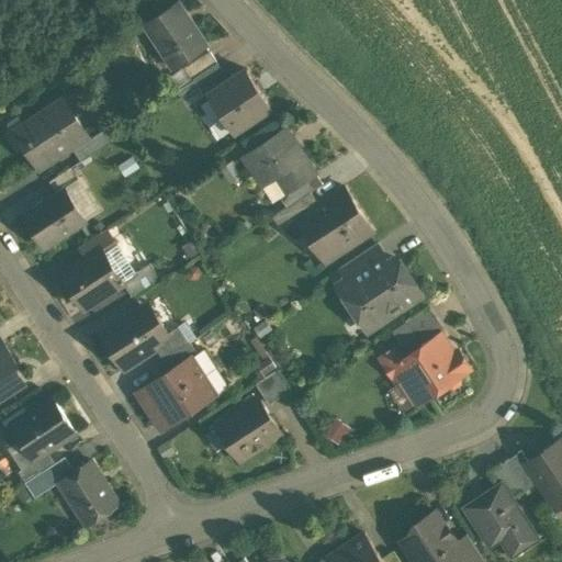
[(179,2),(146,24),(165,53),(169,49),(179,65),(208,46),(179,2)]
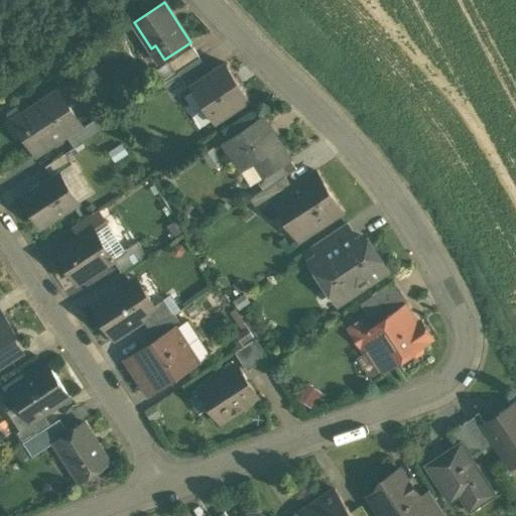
[(194,47),(170,62),(176,73),(178,72),(200,57),(194,47)]
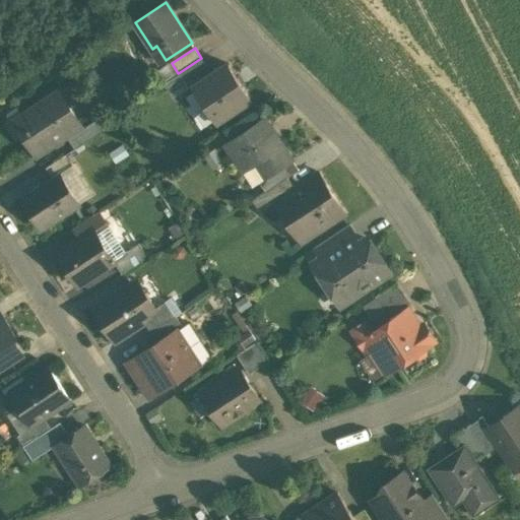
[(201,58),(180,72),(190,88),(193,86),(192,86),(211,73),(201,58)]
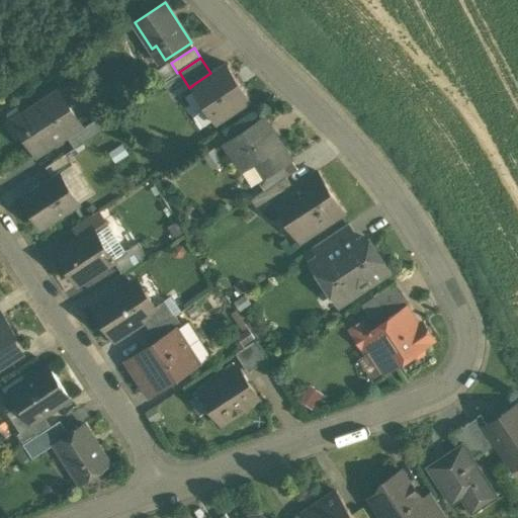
[(177,73),(171,63),(155,73),(162,83),(177,73)]
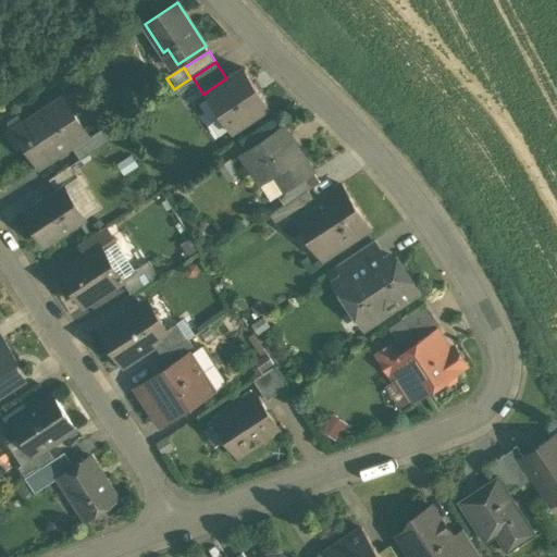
[(269,103),(245,67),(226,78),(206,93),(207,93),(231,128),(235,125),(239,126),(244,123),(245,120),(269,103)]
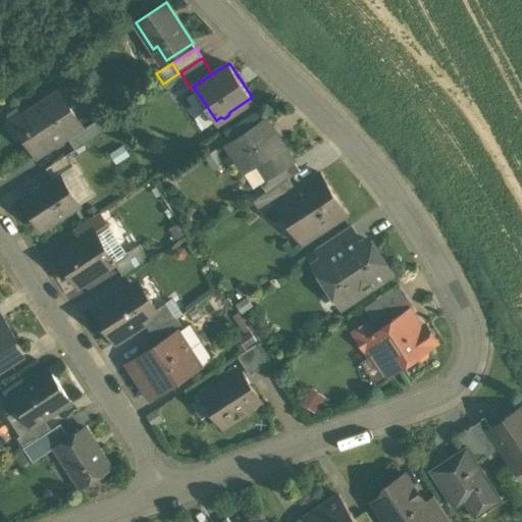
[(59,93),(19,118),(28,133),(23,135),(37,155),(81,126),(59,93)]
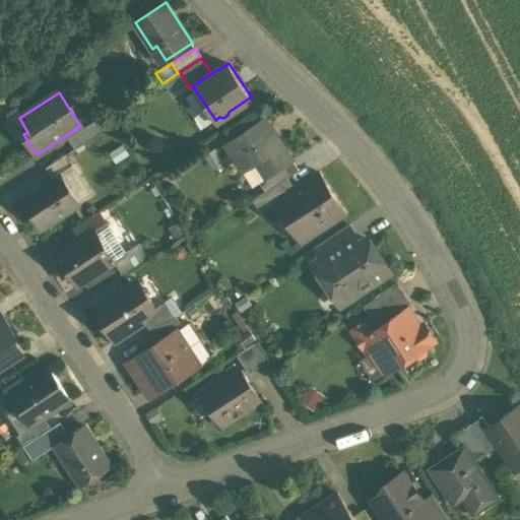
[(107,113),(96,120),(104,130),(114,124),(107,113)]
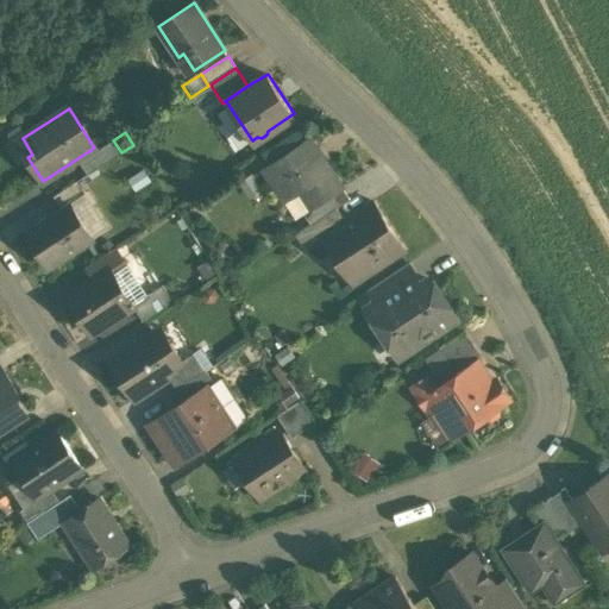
[(341,188),(311,139),(264,170),(278,190),(293,181),(311,208),(340,188),(341,188)]
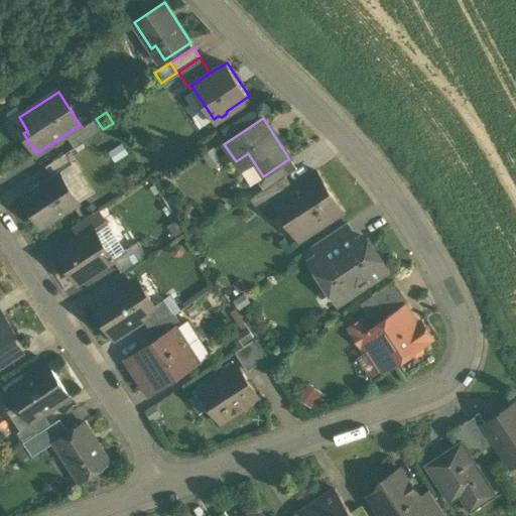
[(96,119),(68,138),(75,148),(103,129),(96,119)]
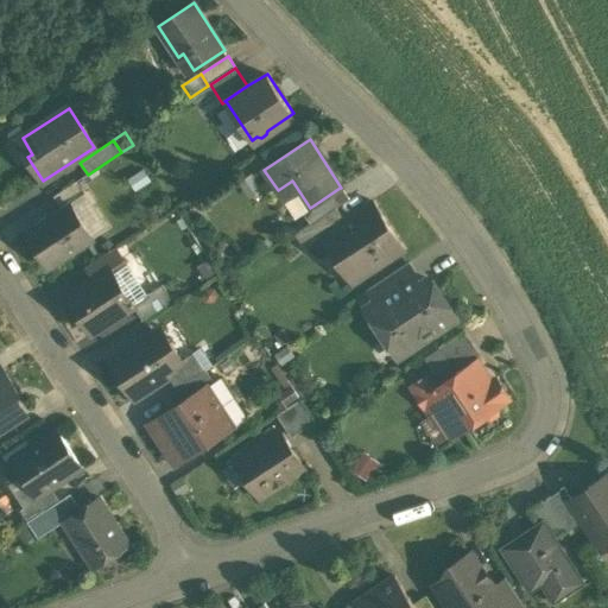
[(78,181),(55,196),(62,207),(71,201),(86,191),(78,181)]
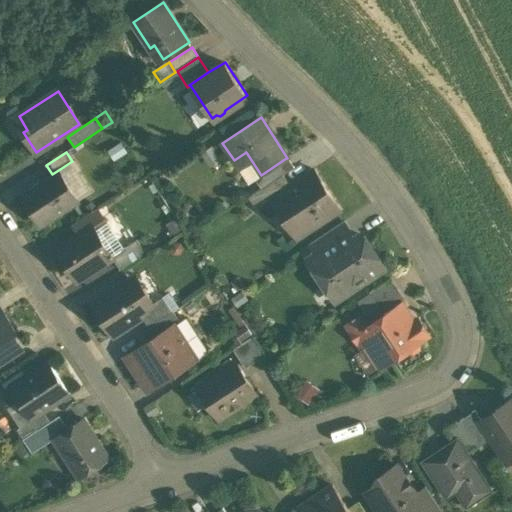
[(293,168),(286,158),(261,175),(253,180),(260,190),(284,174),(293,168)]
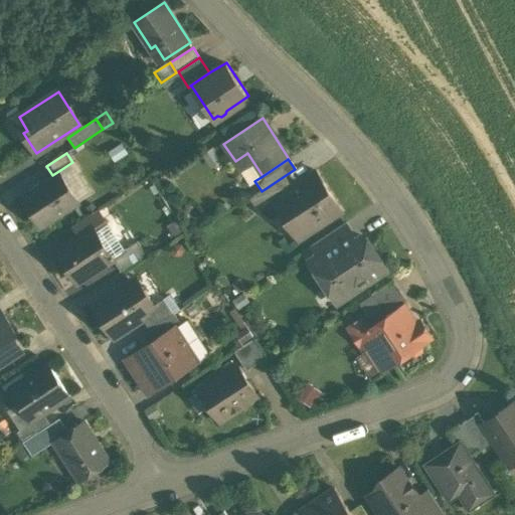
[(91,192),(73,168),(63,175),(79,199),(91,192)]
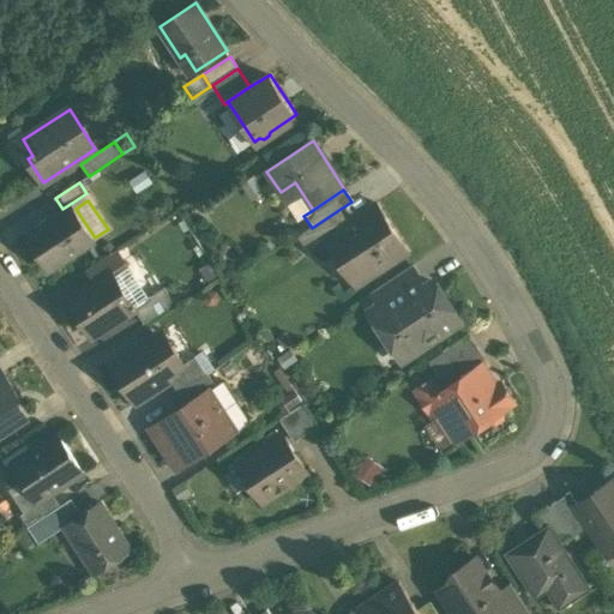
[(62,209),(26,233),(49,268),(95,238),(76,209),(72,203),(62,209)]
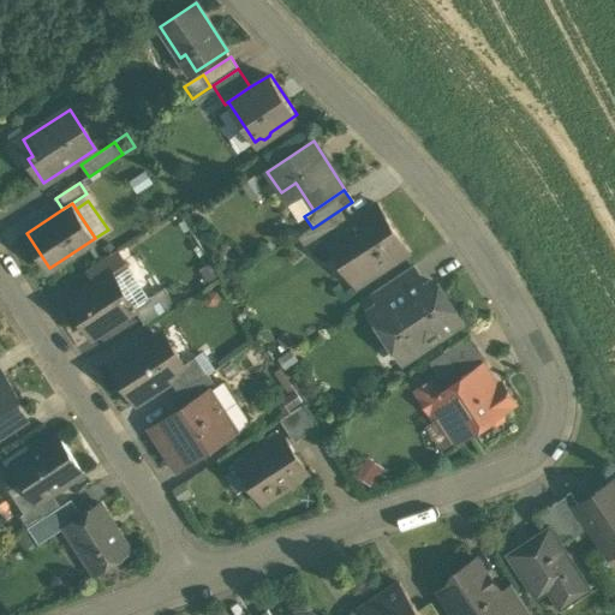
[(348,221),(324,237),(326,238),(356,285),(408,251),(377,203),(348,221)]
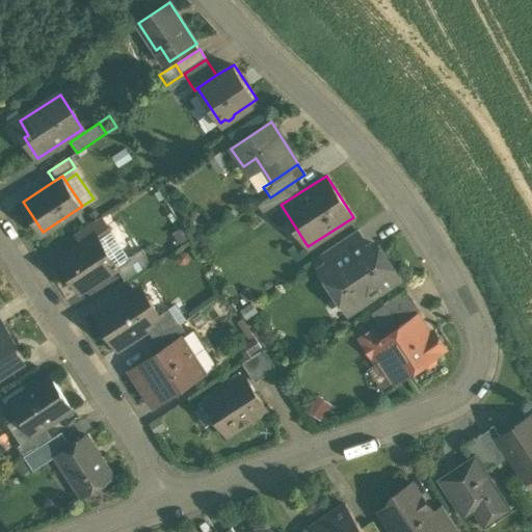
[(301,191),(295,181),(270,197),(259,205),(266,216),(282,206),(281,205),(301,191)]
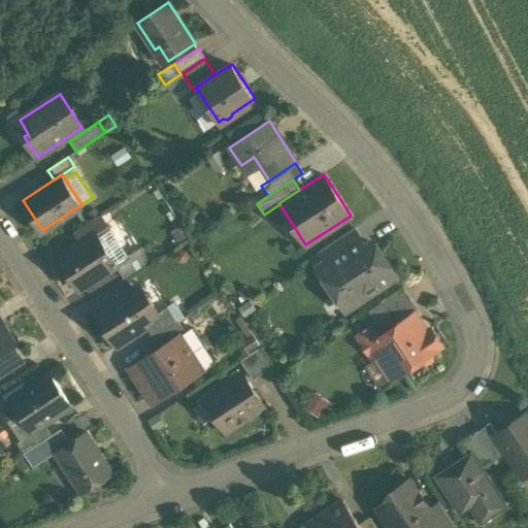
[(100,215),(73,232),(80,242),(95,233),(98,237),(110,230),(100,215)]
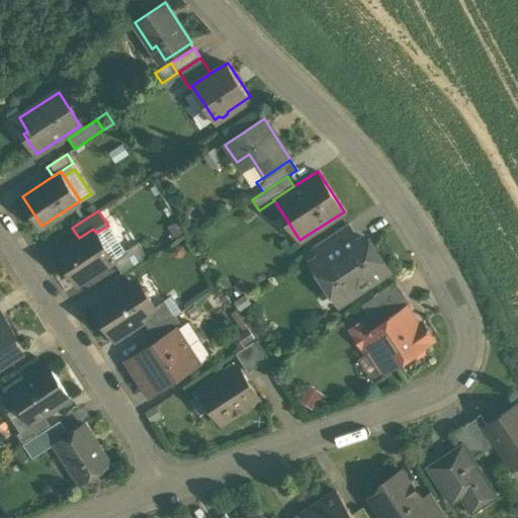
[(348,224),(313,247),(319,256),(334,247),(341,257),(356,248),(359,240),(348,224)]
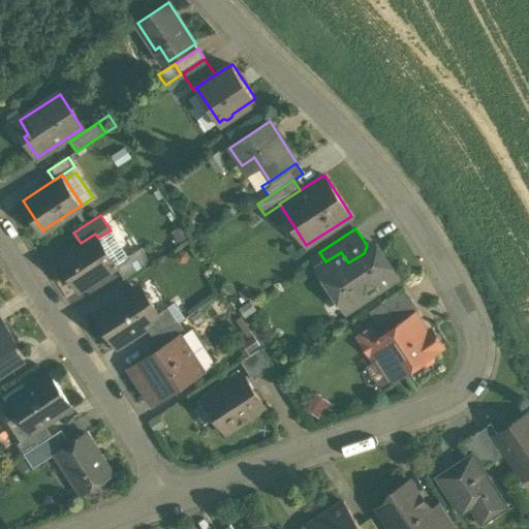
[(81,243),(58,257),(80,290),(116,267),(117,267),(116,265),(117,265),(117,263),(116,261),(114,262),(98,238),(95,234),(81,243)]
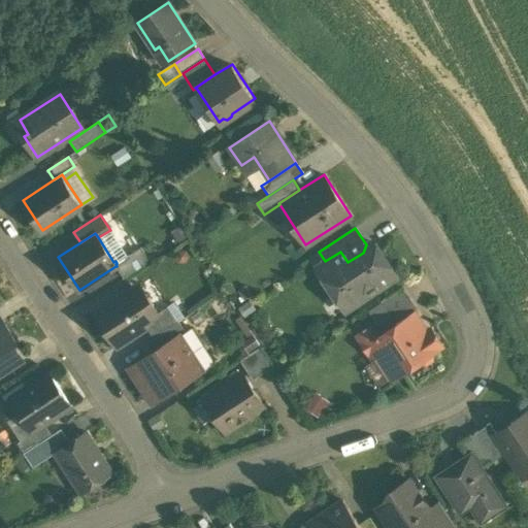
[(363,253),(348,262),(340,252),(325,261),(321,264),(339,291),(348,286),(356,299),(367,292),(366,285),(371,282),(378,285),(393,275),(384,261),(386,259),(376,243),(371,246),(366,244),(363,253)]
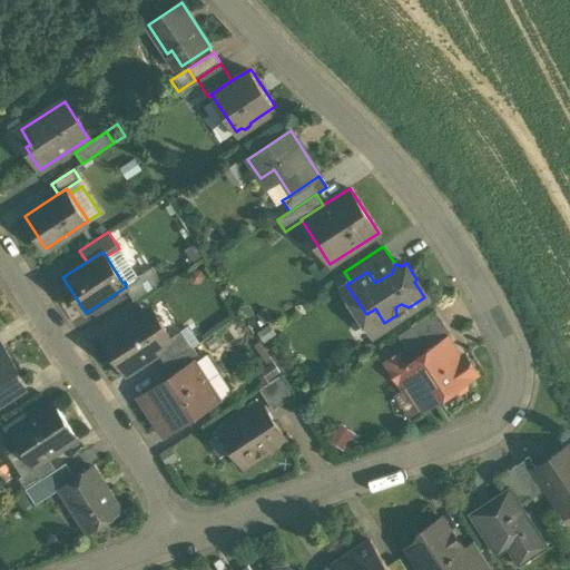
[(151,267),(126,284),(126,285),(125,285),(126,287),(125,287),(134,301),(161,282),(151,267)]
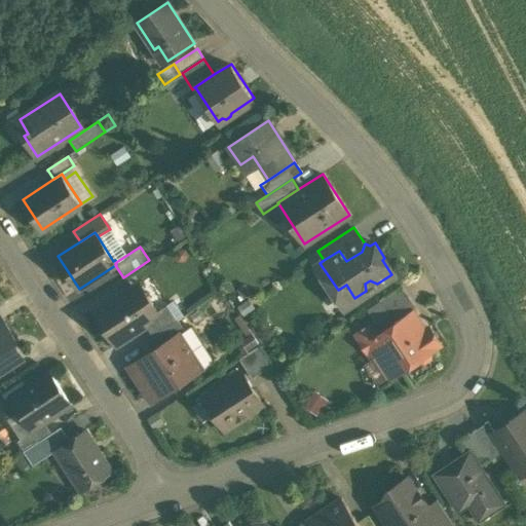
[(416,309),(401,286),(379,299),(395,324),(412,312),(416,309)]
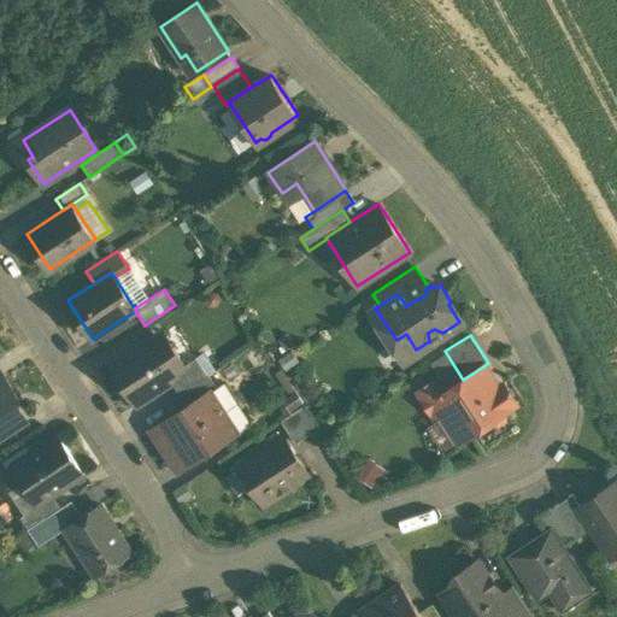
[(156,339),(137,351),(134,350),(117,362),(115,371),(125,388),(135,389),(142,400),(171,382),(171,381),(169,376),(186,365),(184,365),(174,347),(165,352),(156,339)]
